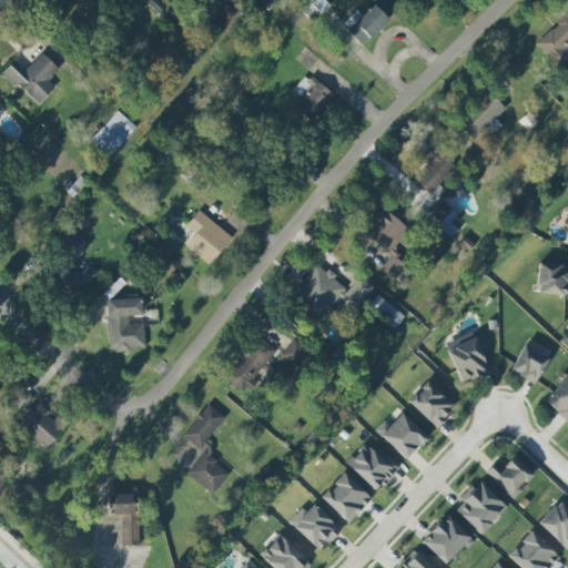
[(356,9),(342,24),(363,44),(395,11),(383,0),(376,0),(363,16),(356,9)]
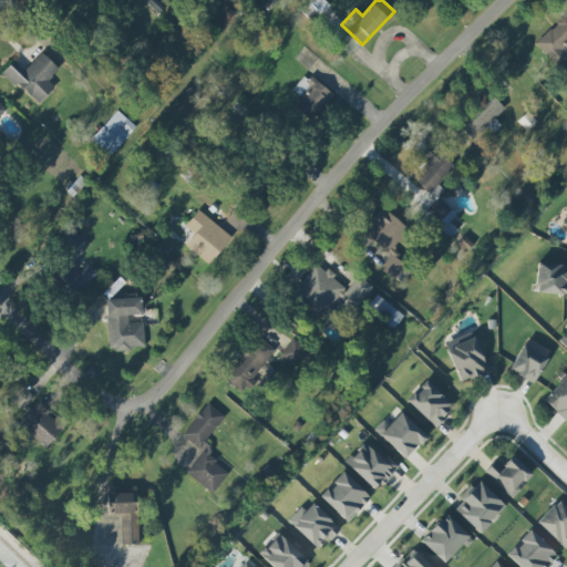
[(566,57),(566,16),(566,14),(536,43),(558,66),(566,57)]
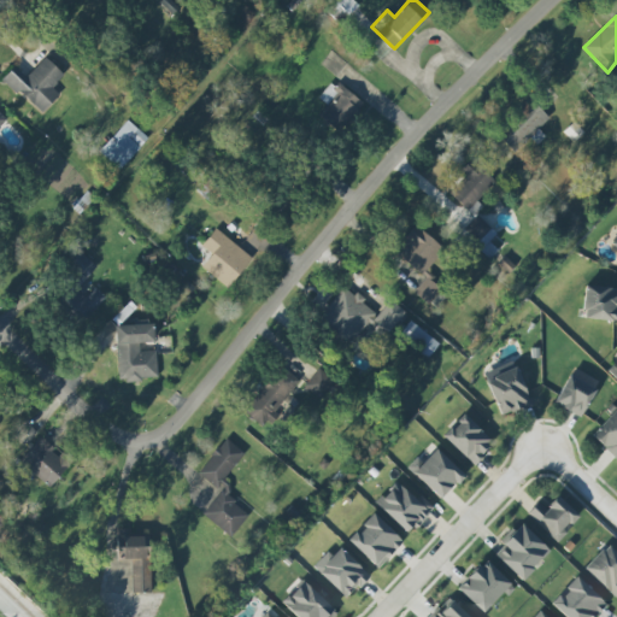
[(64,76),(46,58),(27,78),(15,68),(4,78),(41,115),(59,94),(53,88),(64,76)]
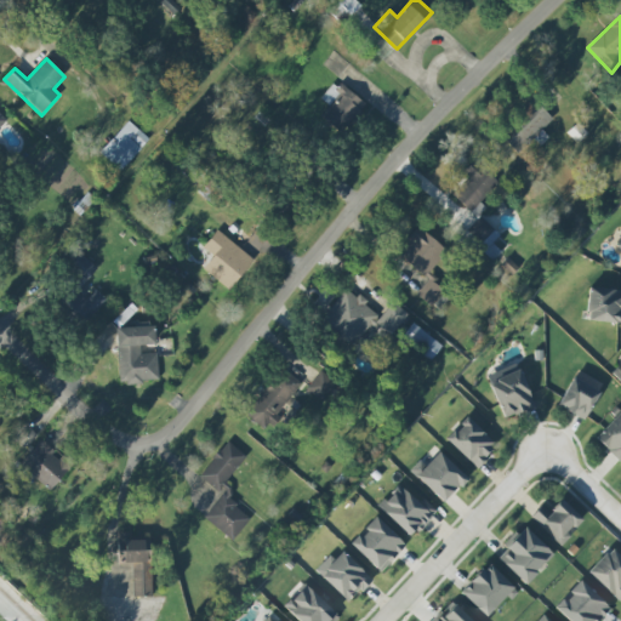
[(329,106),(322,114),(341,132),(365,104),(337,80),(320,98),(329,106)]
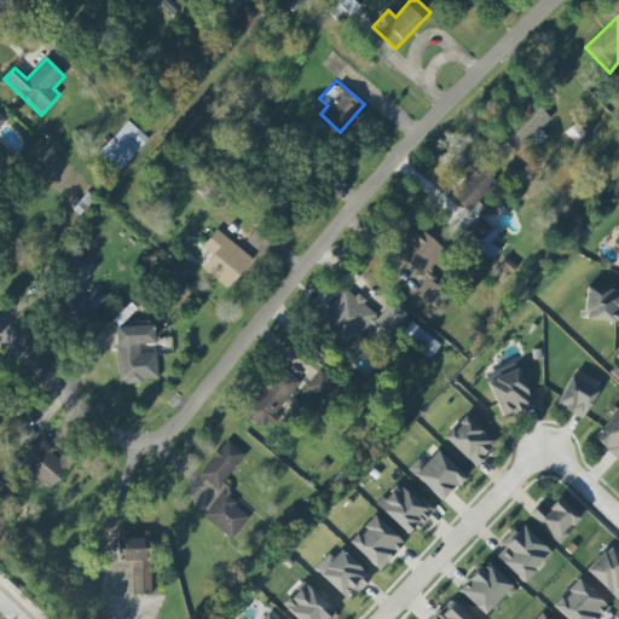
[(538,145),(547,137),(539,129),(550,119),(533,100),(497,133),(515,152),(531,137),(538,145)]
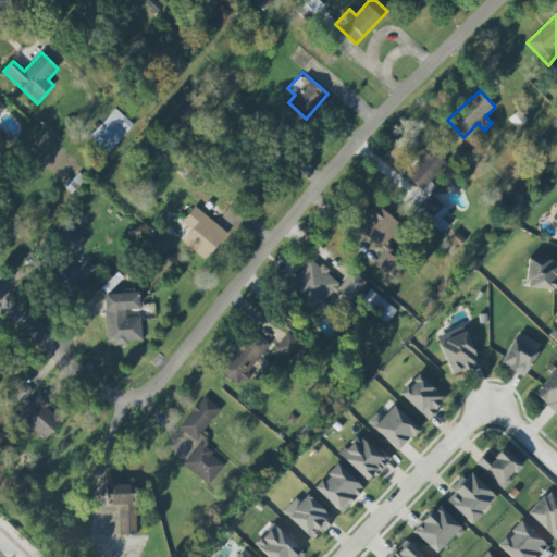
[(89,137),(108,153),(134,125),(115,108),(89,137)]
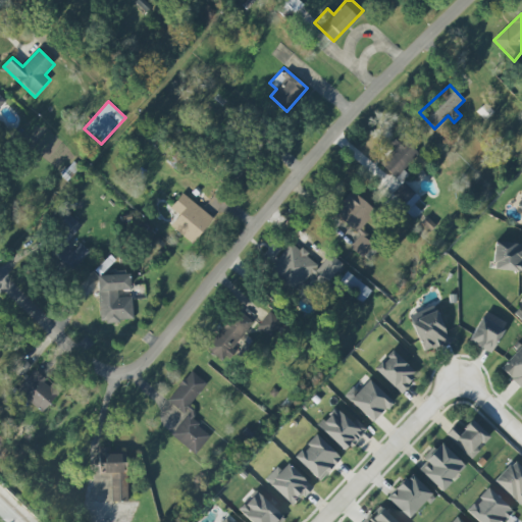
[(396,149),(381,164),(396,178),(419,153),(400,135),(389,144),(396,149)]
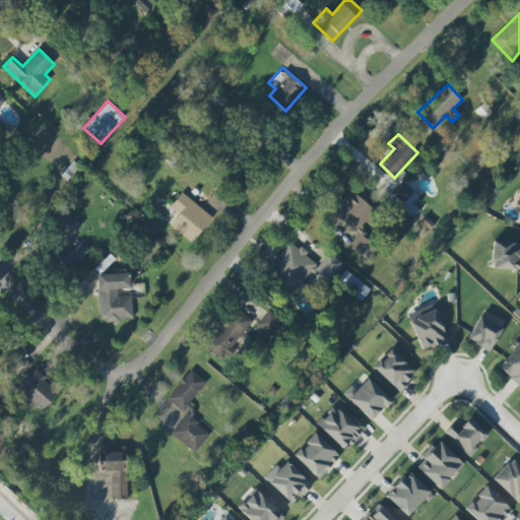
[(418,197),(404,182),(388,196),(410,219),(419,211),(412,203),(418,197)]
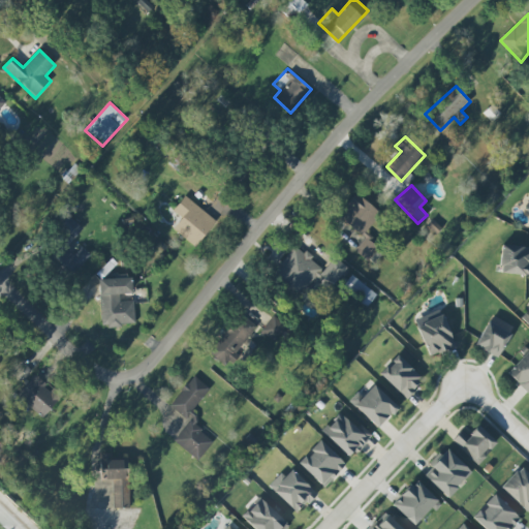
[(368,260),(377,247),(365,239),(382,213),(354,194),(338,219),(365,238),(354,251),(368,260)]
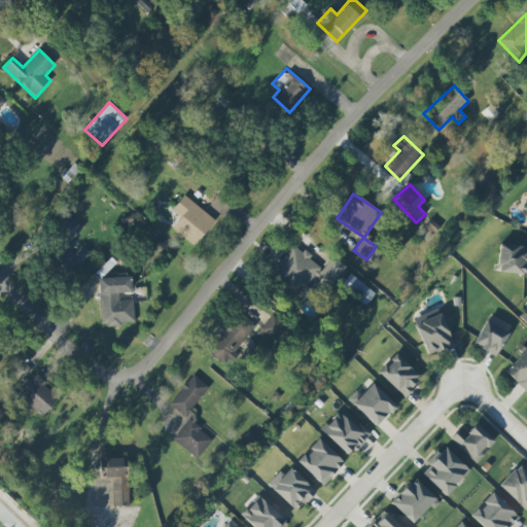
[(172,229),(196,246),(215,219),(184,196),(173,210),(181,217),(172,229)]
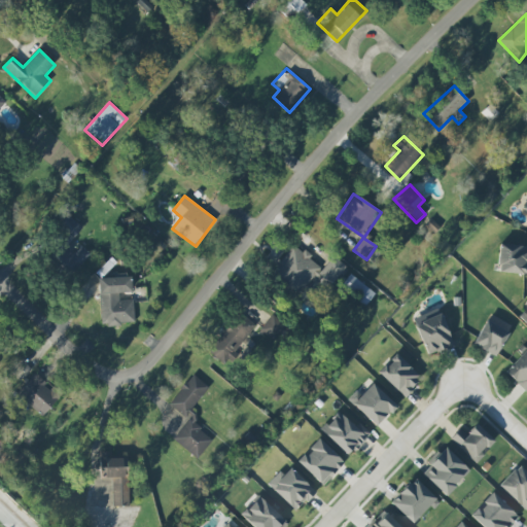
[(65,248),(82,227),(68,215),(51,235),(61,243),(50,255),(73,275),(91,254),(80,246),(73,254),(65,248)]
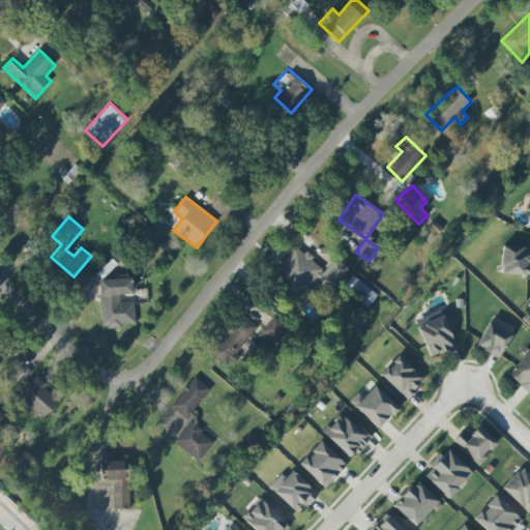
[(529,275),(529,247),(502,245),(500,273),(529,275)]
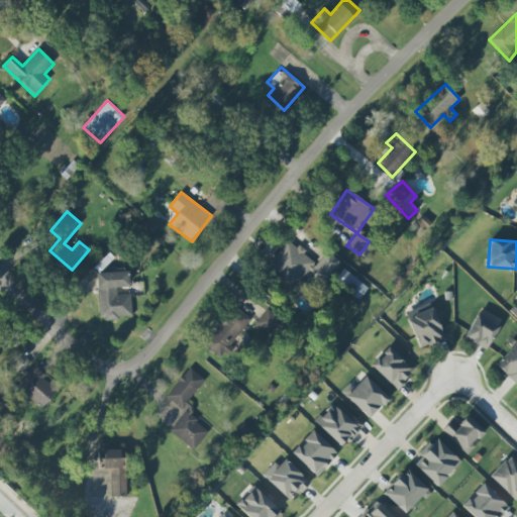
[(267,271),(296,290),(306,275),(322,285),(338,260),(325,251),(318,263),(286,241),(267,271)]
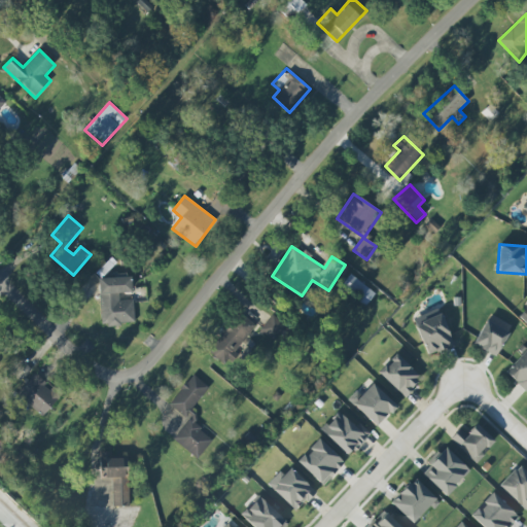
[(341,287),(365,306),(376,293),(350,274),(341,287)]
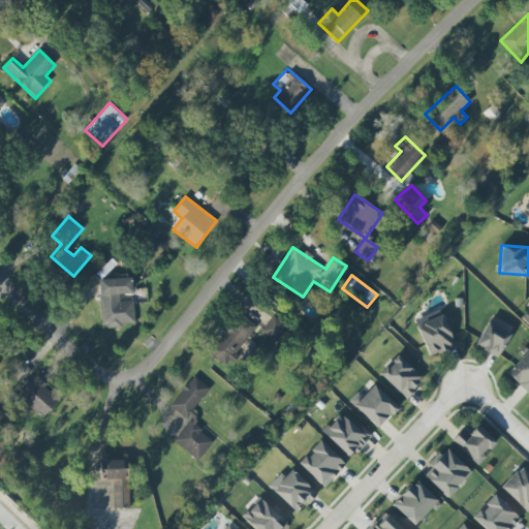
[(134,301),(121,301),(120,294),(132,293),(131,278),(99,279),(101,327),(135,325),(134,301)]
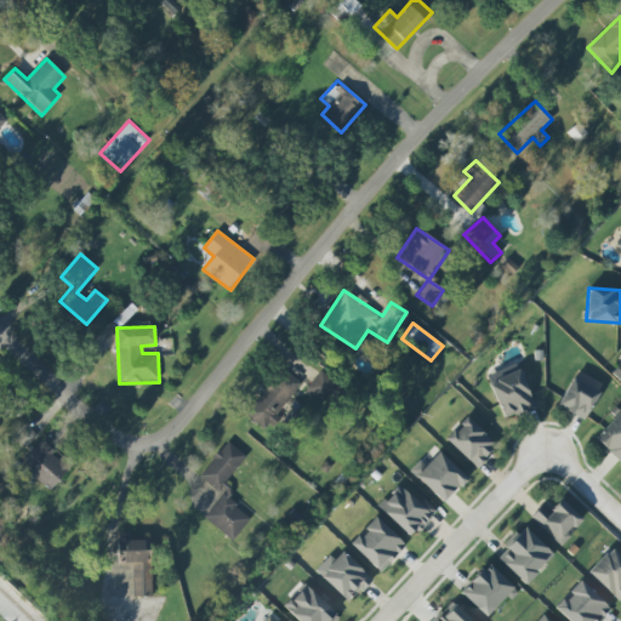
[(535,408),(518,364),(486,376),(503,420),(535,408)]
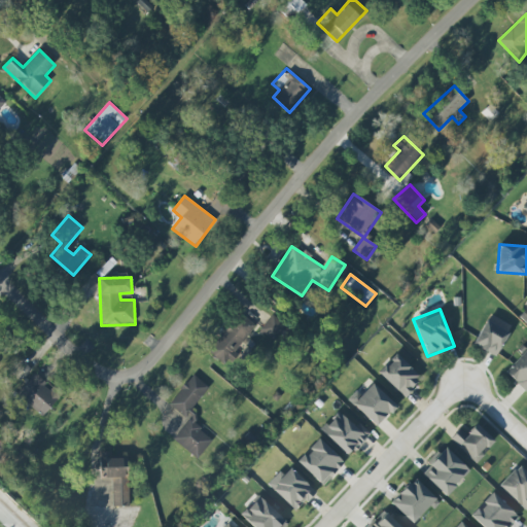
[(255,324),(239,312),(208,352),(225,365),(255,324)]
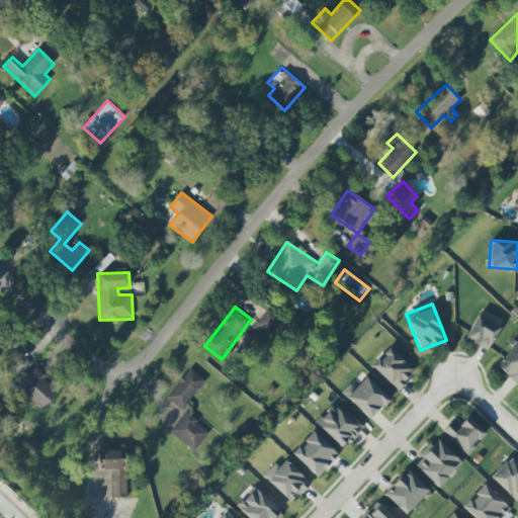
[(257,324),(270,335),(282,320),(268,309),(257,324)]
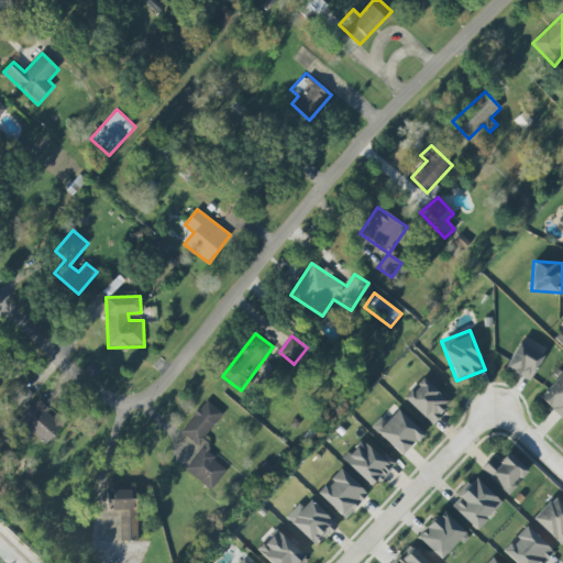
[(530,381),(543,355),(519,342),(505,368),(530,381)]
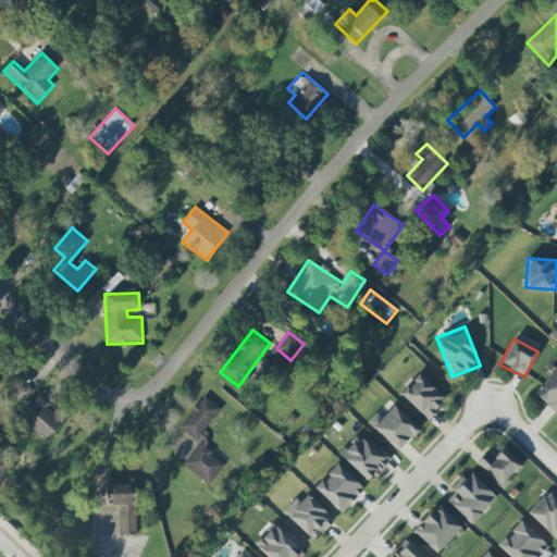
[(556,368),(534,394),(556,415),(556,413),(556,368)]
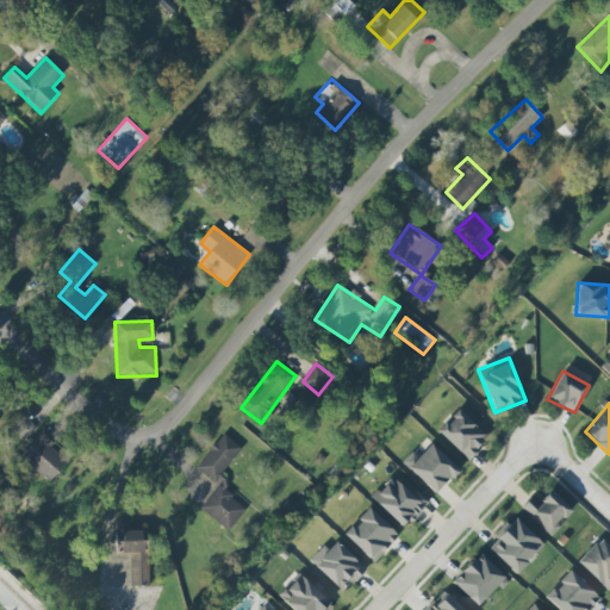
[(467,459),(489,437),(458,409),(437,431),(467,459)]
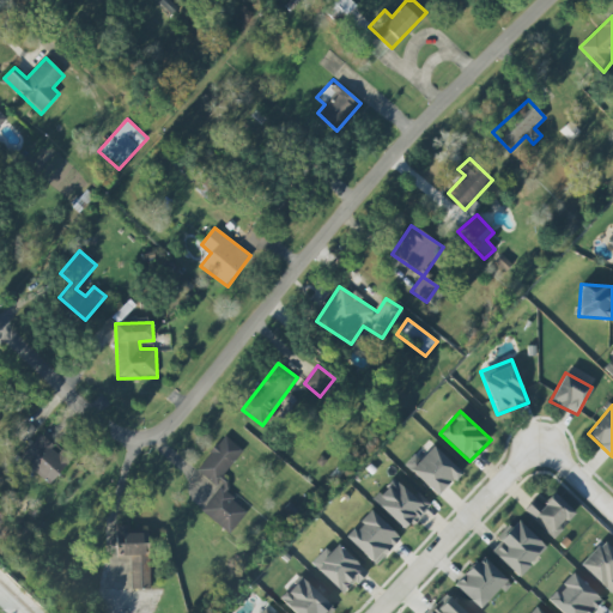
[(59,453),(40,435),(19,457),(49,485),(73,459),(62,449),(59,453)]
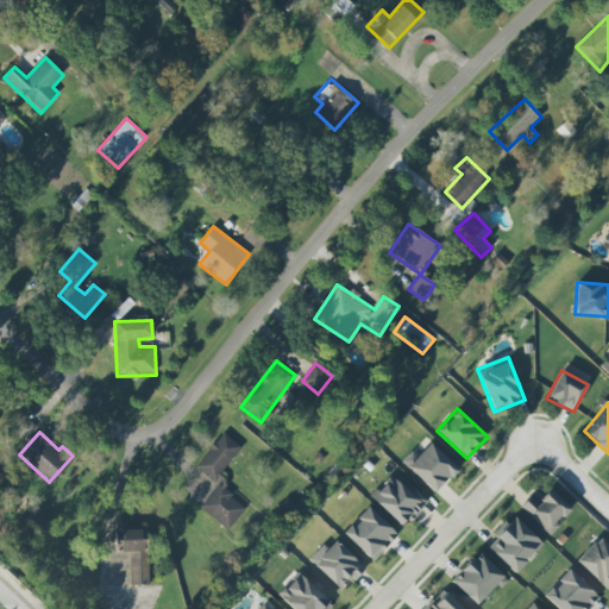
[(228,531),(246,507),(223,490),(228,482),(220,475),(242,447),(223,432),(195,468),(218,484),(200,508),(228,531)]
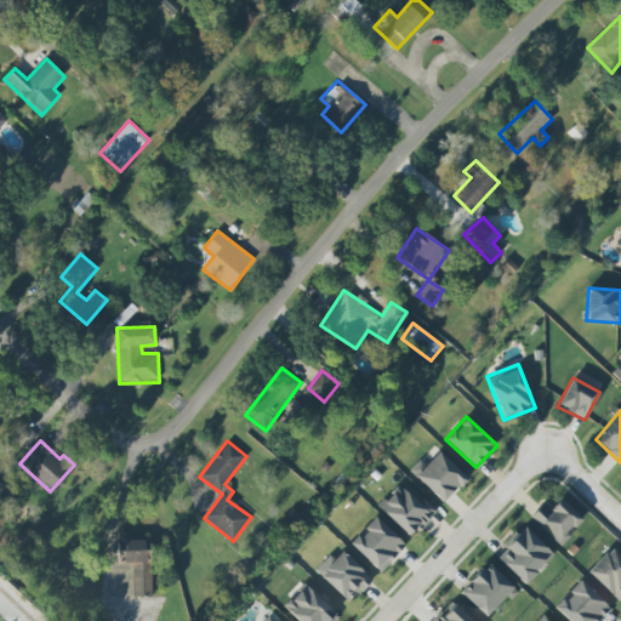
[(412,473),(443,503),(467,478),(437,448),(412,473)]
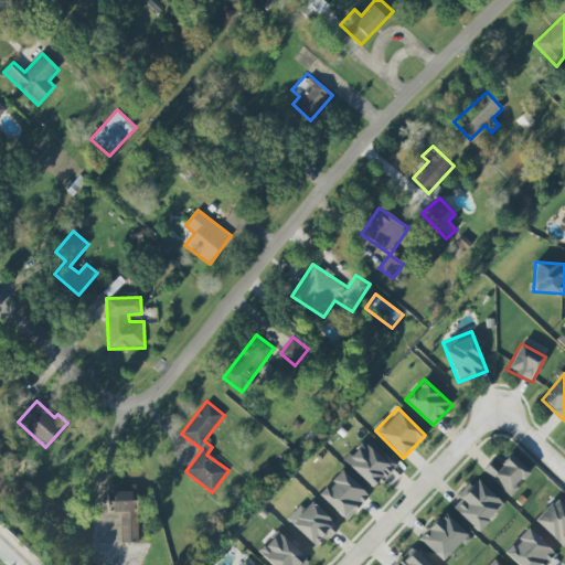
[(343,461),(374,489),(395,466),(364,438),(343,461)]
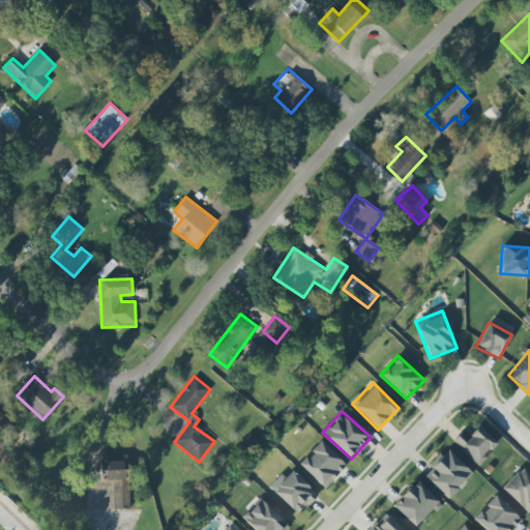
[(496,443),(478,427),(468,437),(462,431),(452,441),(478,466),(487,458),(484,455),(496,443)]
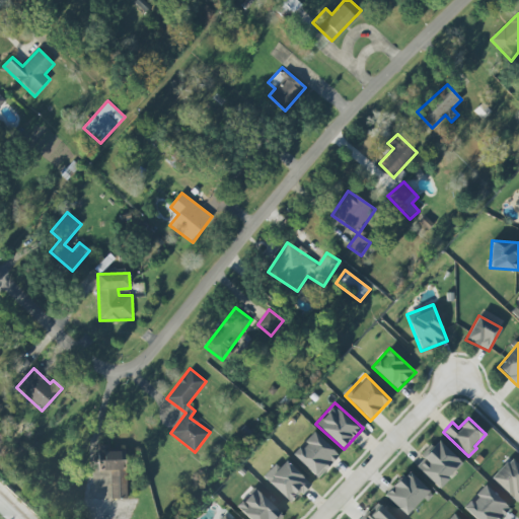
[(318,478),(340,455),(313,432),(292,454),(318,478)]
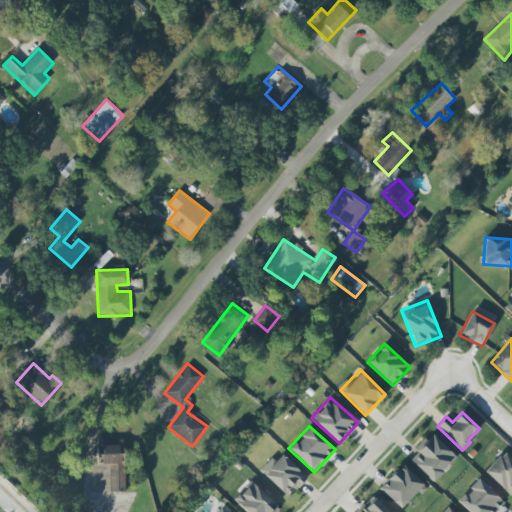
[(456,457),(433,435),(409,460),(433,482),(456,457)]
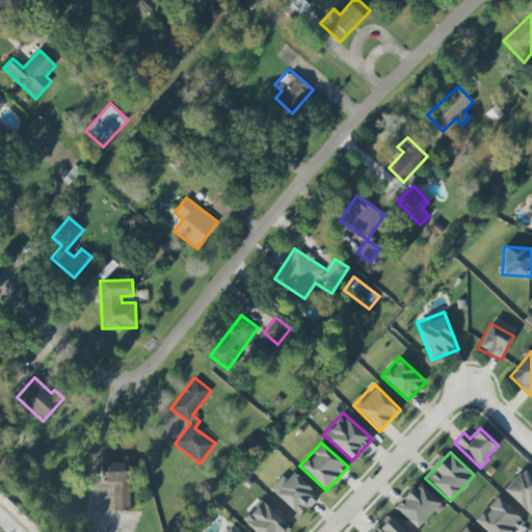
[(114,511),(130,511),(129,470),(124,470),(123,456),(100,457),(101,484),(113,483),(114,511)]
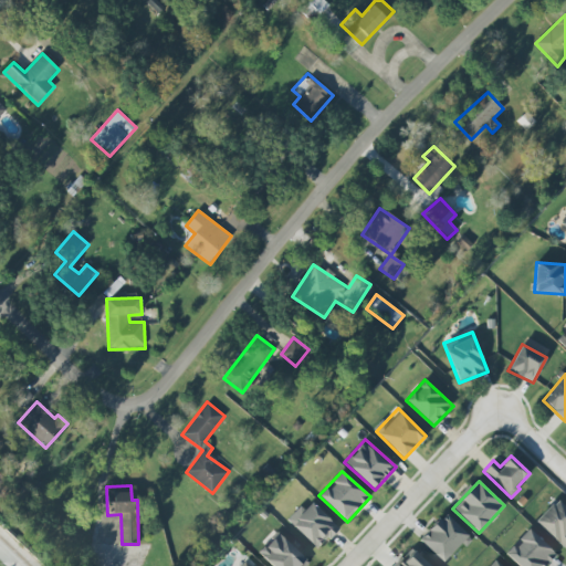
[(536,522),(564,547),(565,544),(565,509),(556,500),(536,522)]
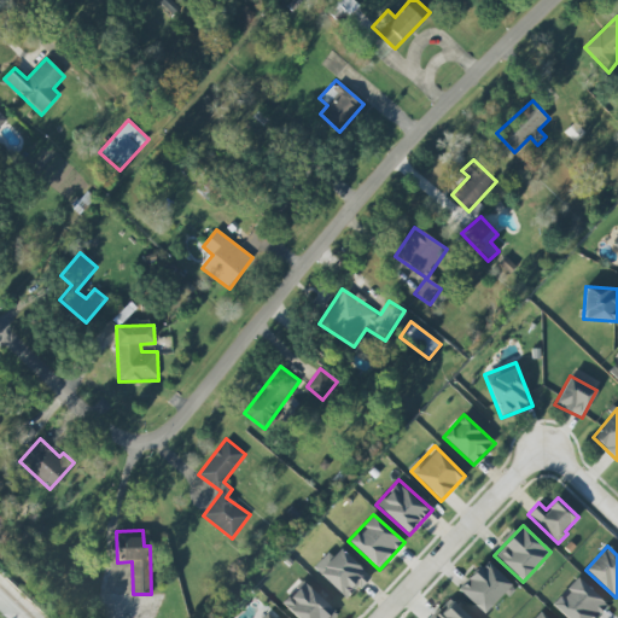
[(319,573),(348,600),(371,576),(340,548),(319,573)]
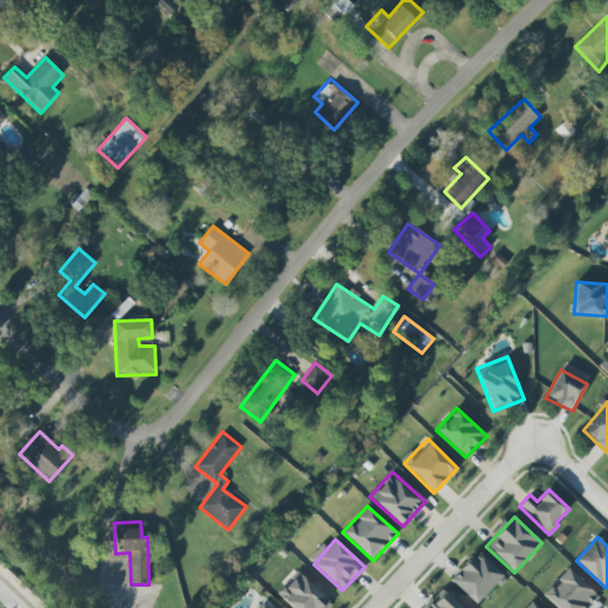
[(450,581),(477,606),(505,576),(477,551),(450,581)]
